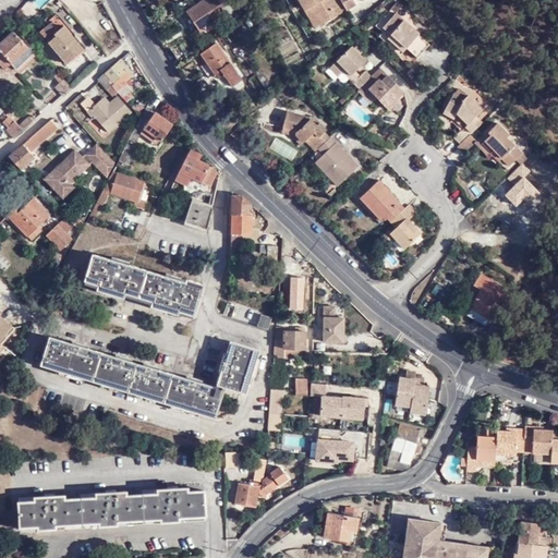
[(43,10),(53,0),(36,0),(35,1),(43,10)]
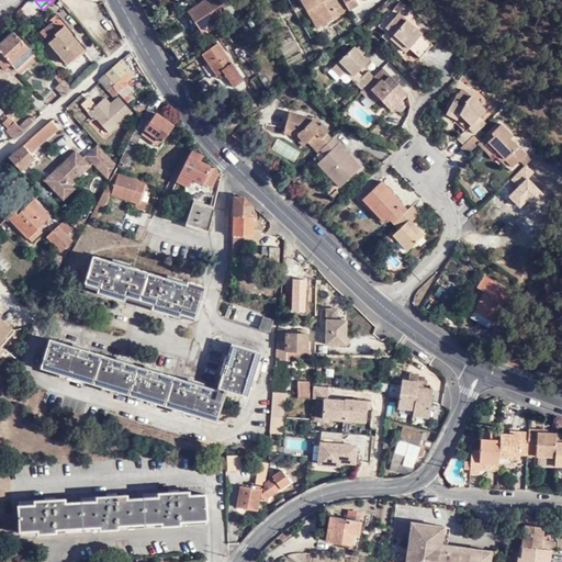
[(208,0),(206,0),(186,13),(202,36),(208,33),(204,29),(220,19),(208,0)]
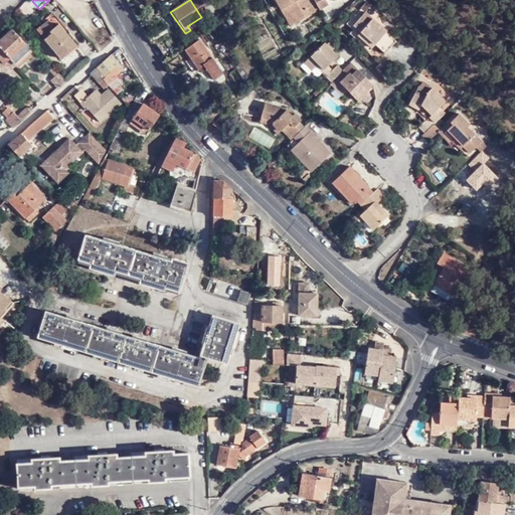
[(299,25),(321,13),(320,11),(313,0),(308,0),(307,1),(306,0),(276,0),(280,6),(283,12),(290,9),(299,25)]
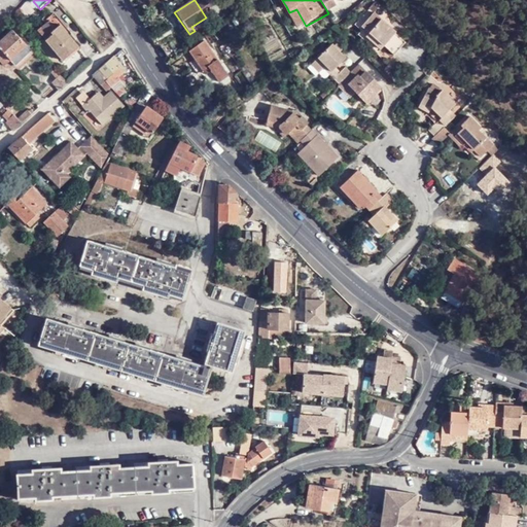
[(332,0),(320,0),(327,11),(337,7),(332,0)]
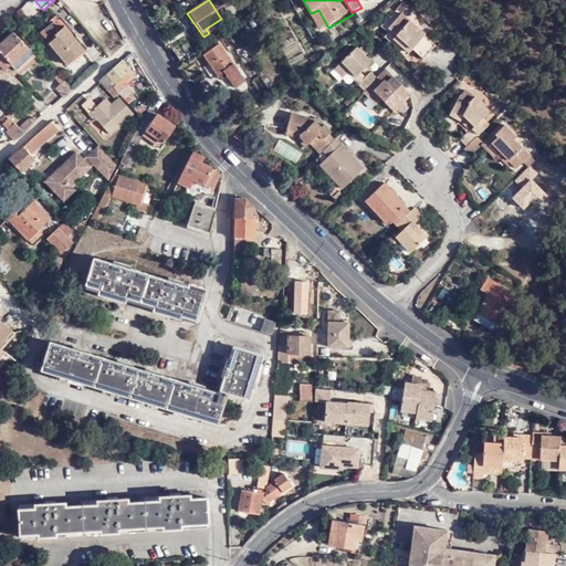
[(311,13),(307,7),(296,12),(300,19),(311,13)]
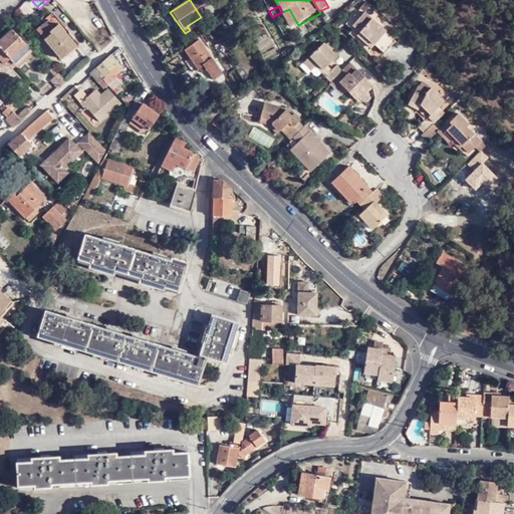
[(365,6),(359,12),(364,16),(365,15),(370,11),(365,6)]
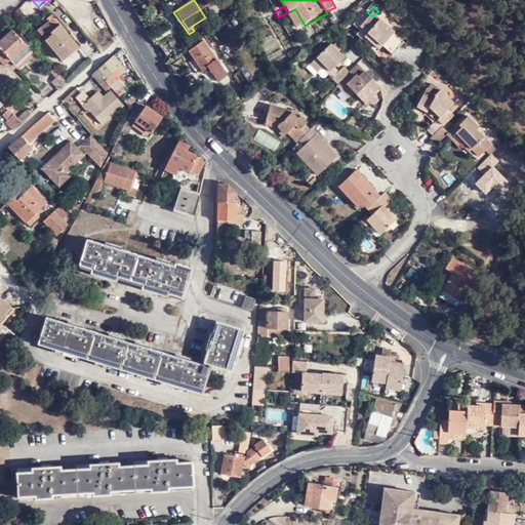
[(297,30),(305,26),(295,9),(288,12),(297,30)]
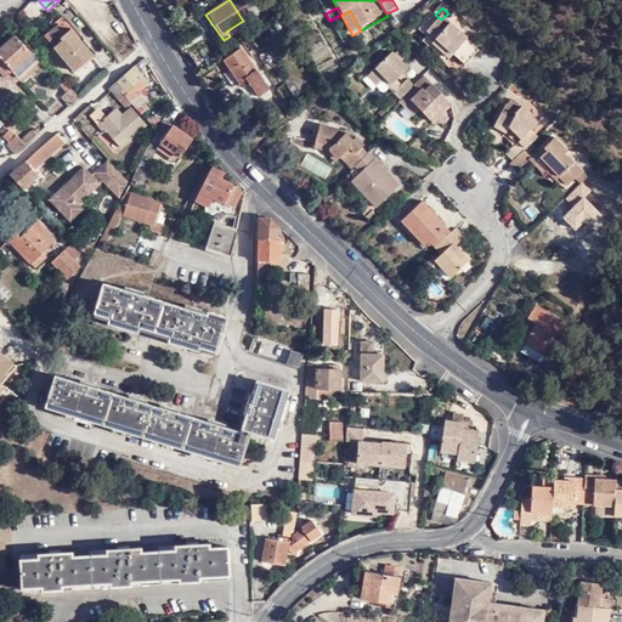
[(23,28),(30,21),(24,15),(18,22),(23,28)]
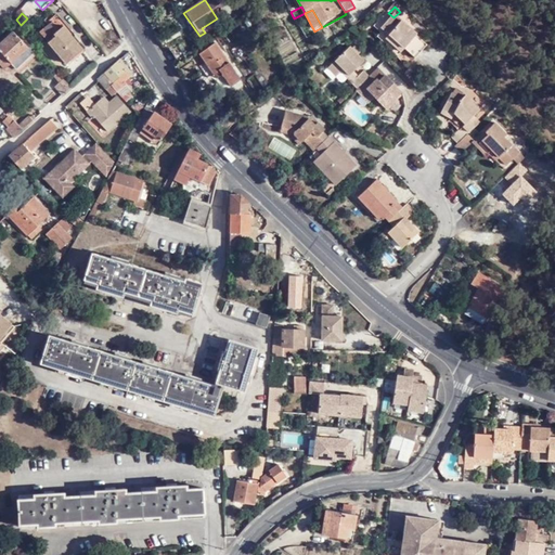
[(399,47),(395,49),(401,55),(405,53),(414,62),(426,48),(416,39),(417,37),(395,16),(382,30),(389,38),(399,47)]
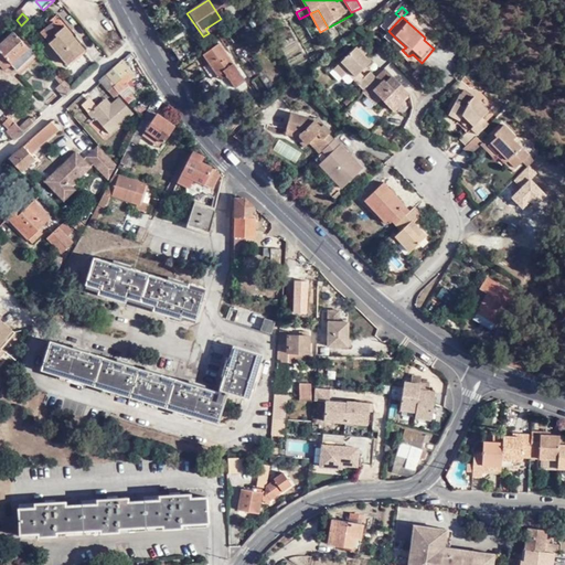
[(68,64),(86,51),(60,20),(42,33),(68,64)]
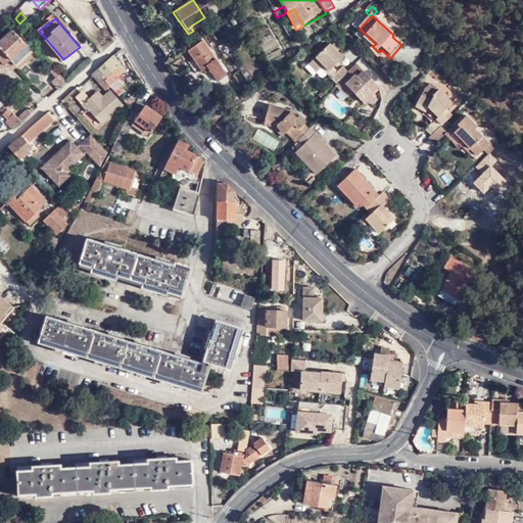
[(0,60),(5,66),(11,60),(15,65),(32,51),(12,31),(0,42),(0,60)]
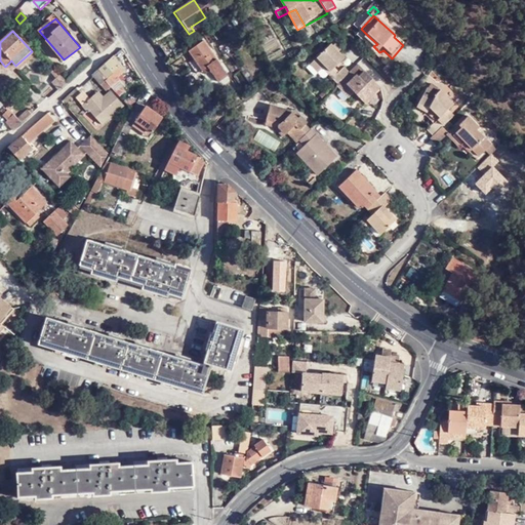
[(365,39),(373,46),(377,44),(368,36),(365,39)]
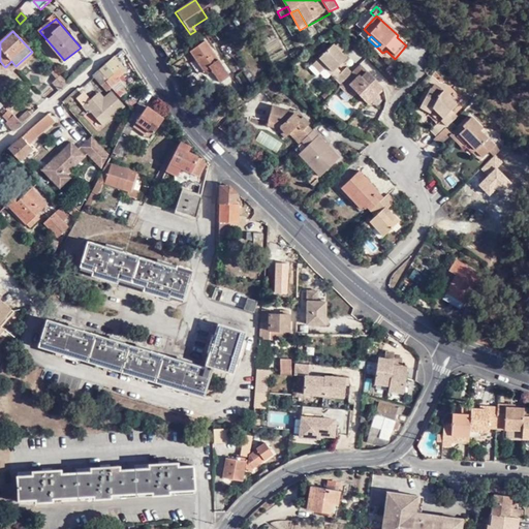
[(174,39),(162,48),(167,56),(179,48),(174,39)]
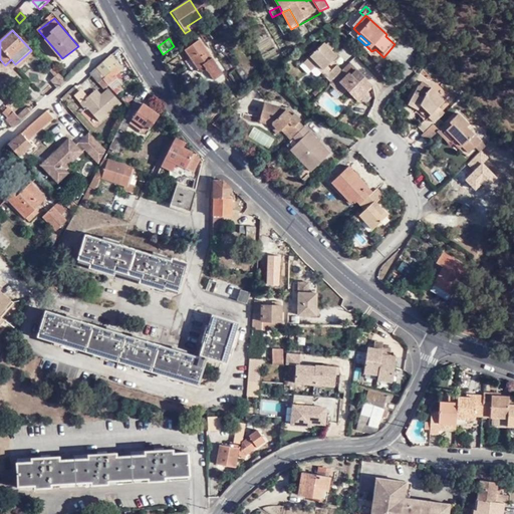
[(186,48),(200,66),(203,71),(207,68),(208,71),(219,62),(201,38),(186,48)]
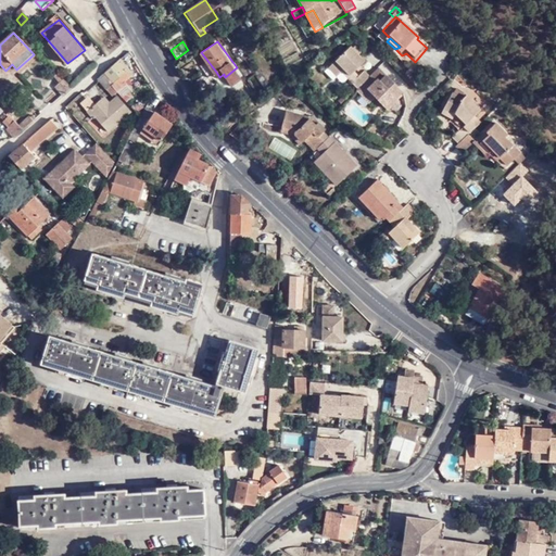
[(238,61),(248,55),(242,47),(232,52),(238,61)]
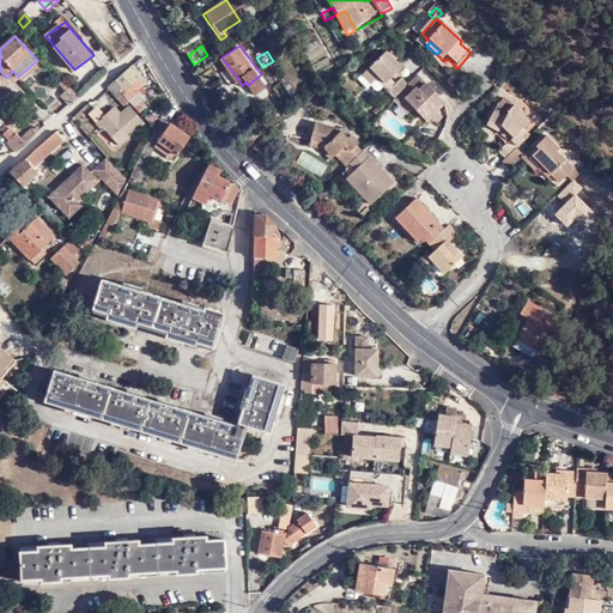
[(384,54),(364,73),(375,82),(378,79),(384,85),(389,80),(400,70),(394,64),(388,58),(384,54)]
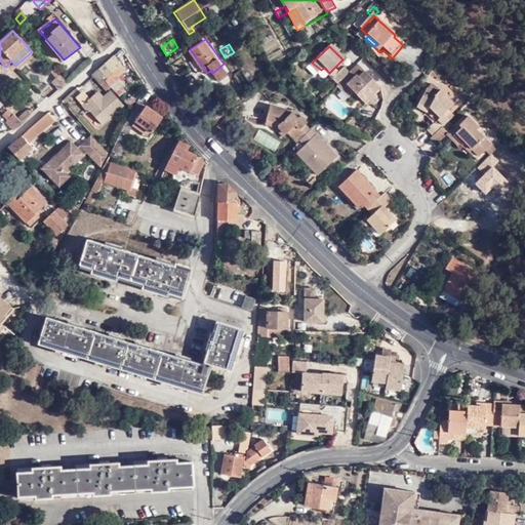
[(335,46),(332,49),(337,54),(340,51),(335,46)]
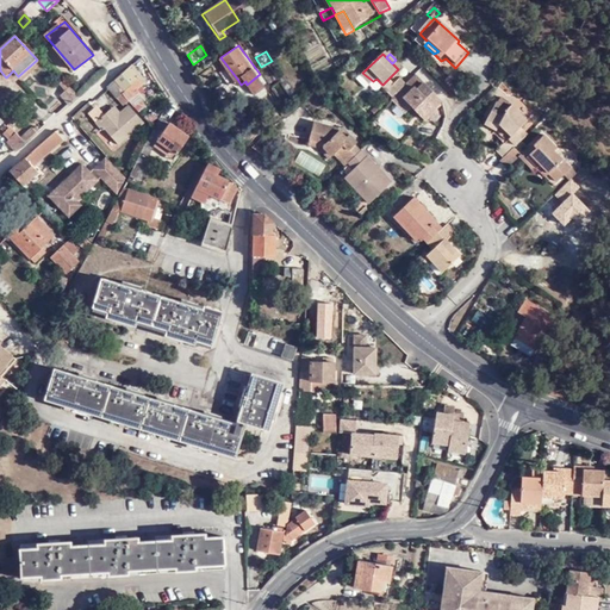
[(131,66),(116,80),(124,89),(129,95),(144,82),(131,66)]
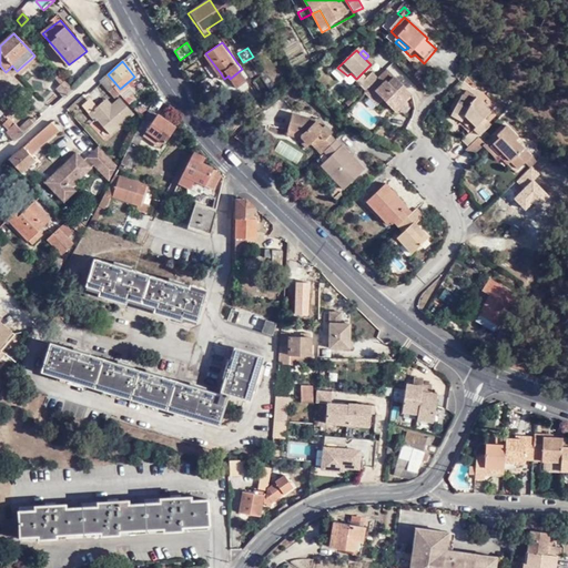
[(343,80),(347,75),(337,68),(334,72),(343,80)]
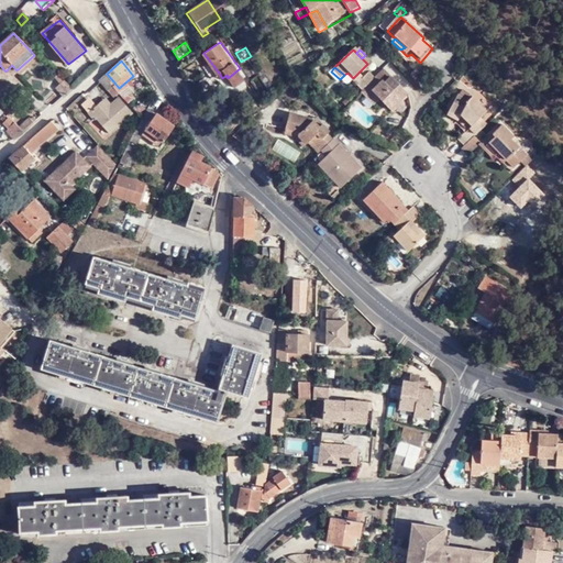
[(240,68),(228,78),(234,88),(247,78),(240,68)]
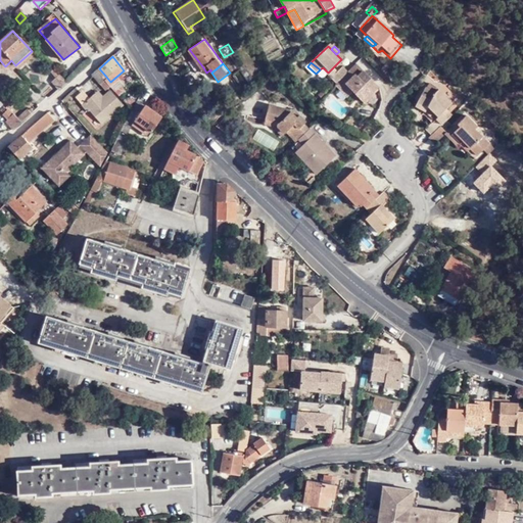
[(336,85),(334,87),(340,91),(347,85),(365,102),(373,94),(371,92),(376,88),(355,65),(346,75),(338,83),(336,85)]
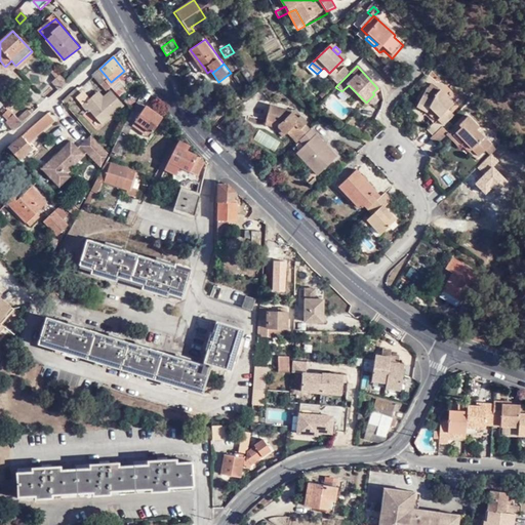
[(324,68),(321,70),(331,80),(338,74),(333,69),(329,73),(324,68)]
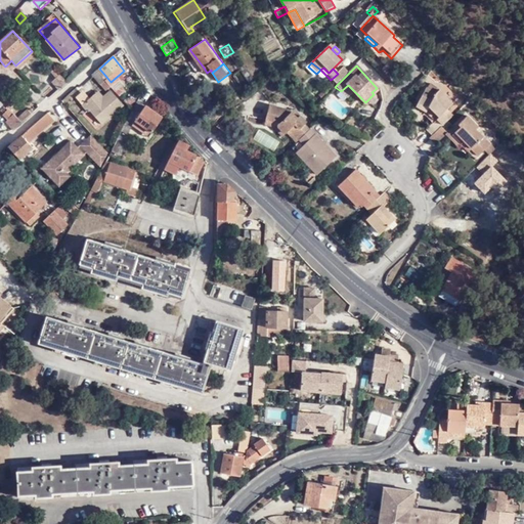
[(68,82),(54,69),(51,72),(54,76),(50,80),(59,89),(68,82)]
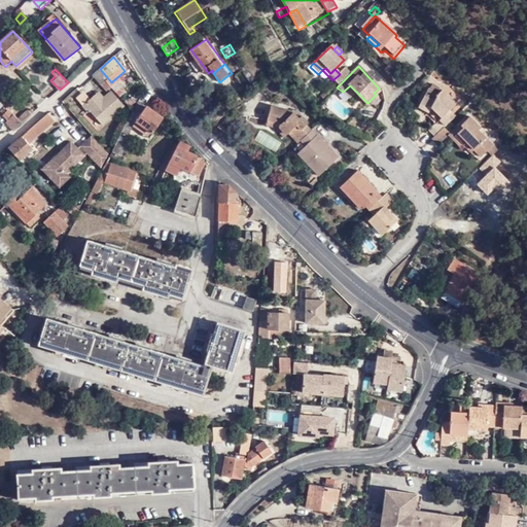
[(100,69),(93,74),(108,92),(113,88),(106,79),(107,77),(100,69)]
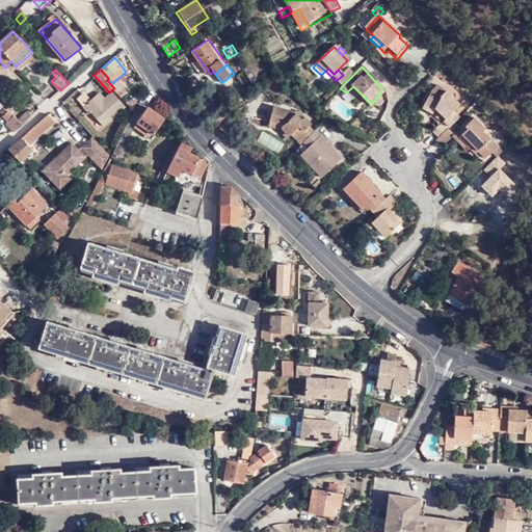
[(336,81),(342,86),(344,84),(352,76),(347,70),(343,75),(336,81)]
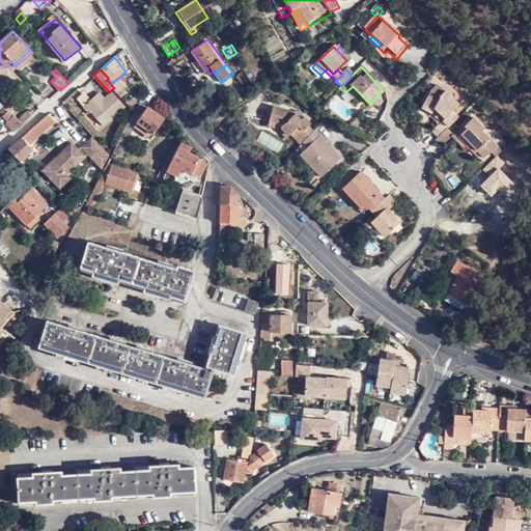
[(244,71),(234,78),(246,93),(255,87),(244,71)]
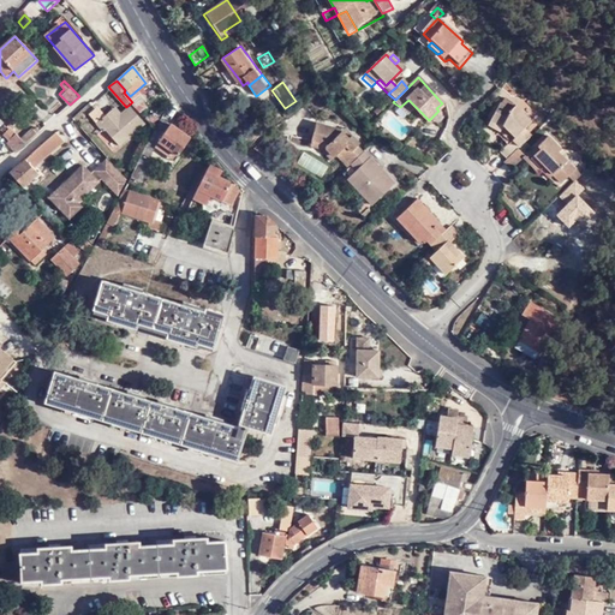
[(212,94),(216,102),(231,91),(225,84),(212,94)]
